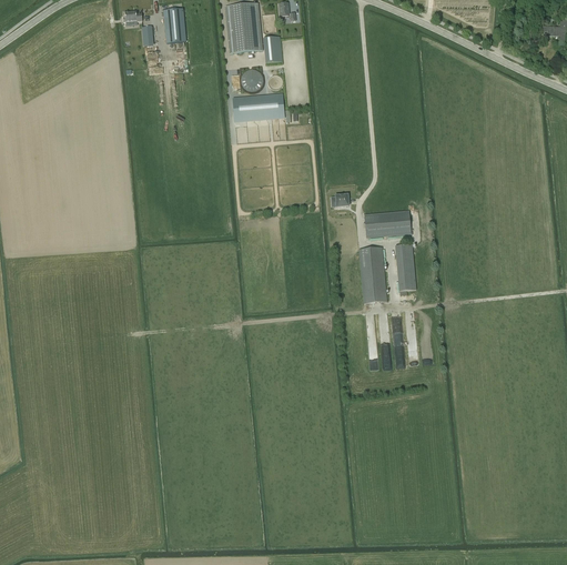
[(296,19),(296,11),(291,11),(290,1),(280,1),(282,14),(292,13),(292,19),(296,19)]
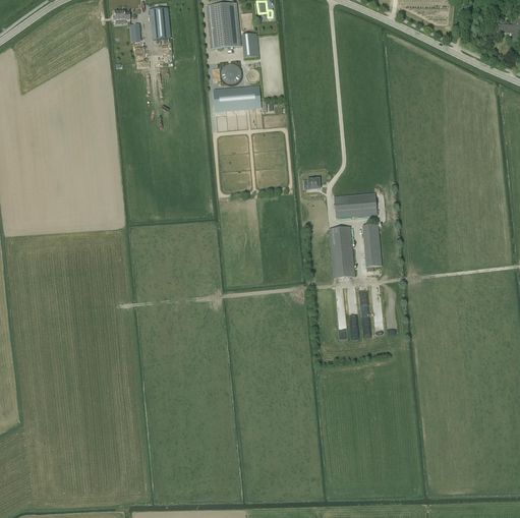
[(238,8),(238,2),(208,4),(212,48),(242,45),(240,25),(238,8)]
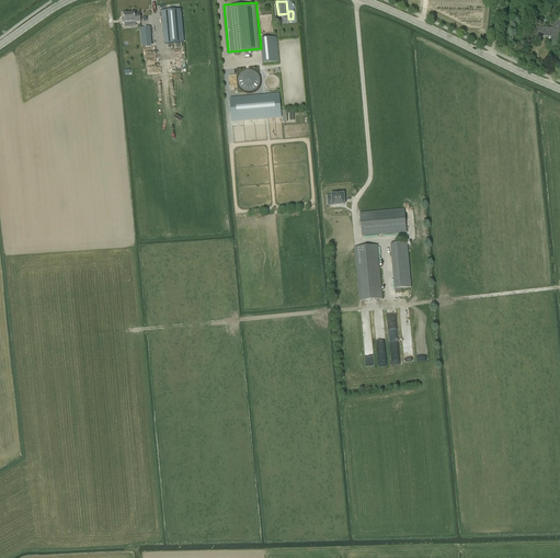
[(163,9),(166,42),(185,40),(182,8),(178,8),(178,7),(168,8),(168,9),(163,9)]
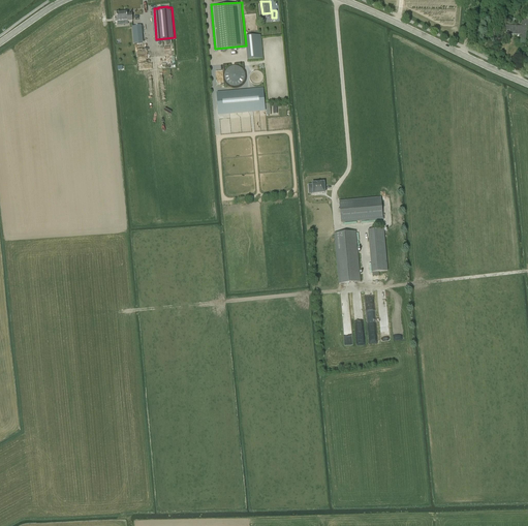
[(124,9),(117,9),(118,19),(128,18),(128,19),(133,18),(133,11),(128,11),(128,9),(124,9)]
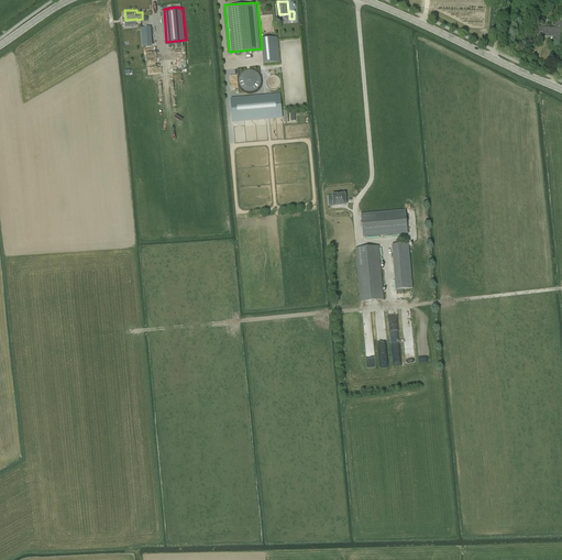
[(561,39),(561,32),(561,18),(557,18),(555,25),(538,23),(537,30),(542,30),(542,33),(555,34),(555,39),(561,39)]
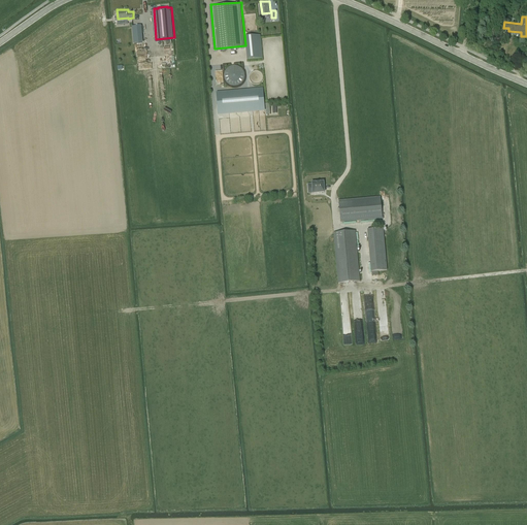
[(261,32),(246,34),(249,57),(263,56),(261,32)]
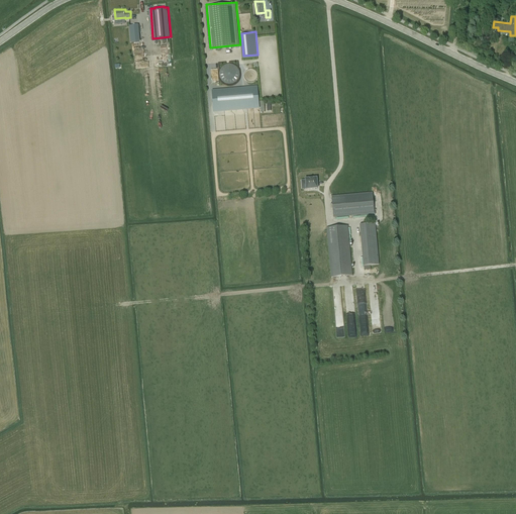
[(234,63),(231,62),(227,63),(223,65),(221,68),(220,72),(221,75),(223,79),(226,81),(230,82),(234,82),(237,79),(239,76),(240,72),(240,69),(238,65),(234,63)]
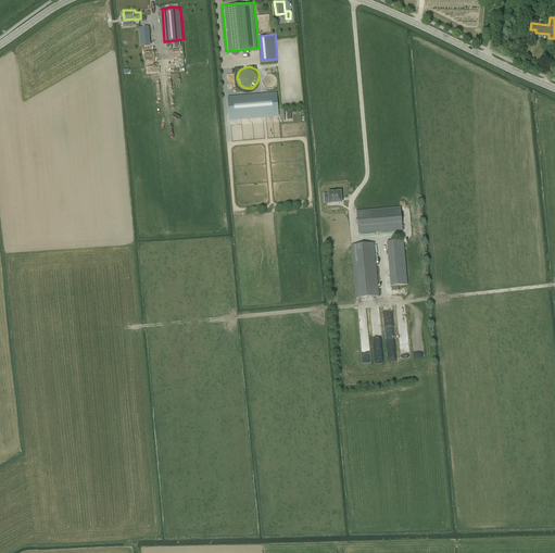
[(277,89),(228,95),(230,116),(279,111),(277,89)]
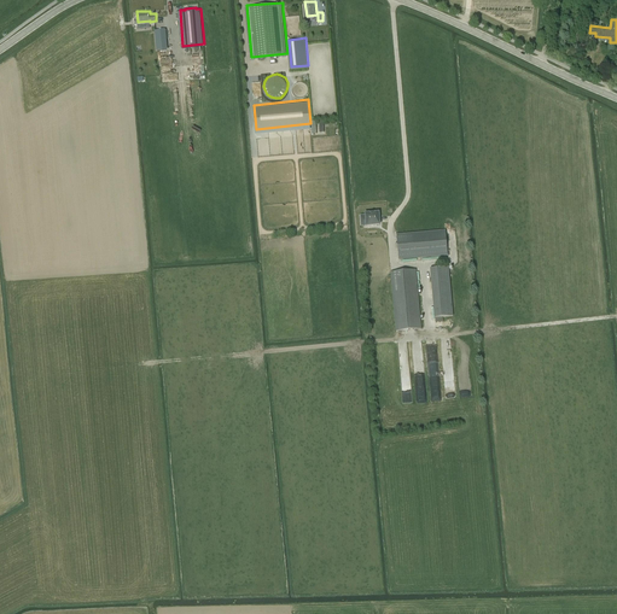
[(367,221),(367,222),(380,221),(379,209),(367,210),(367,211),(361,211),(362,222),(367,221)]
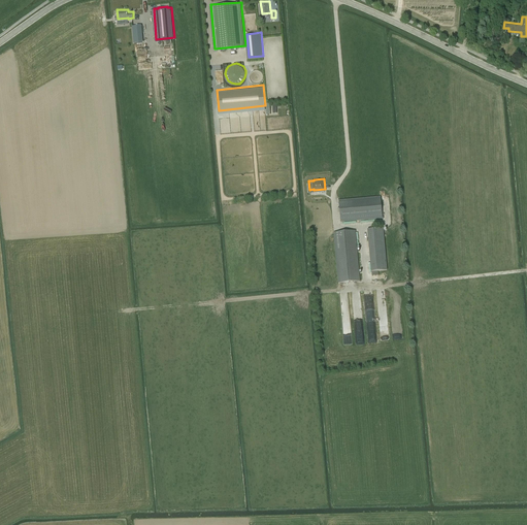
[(339,197),(341,212),(383,208),(381,193),(339,197)]
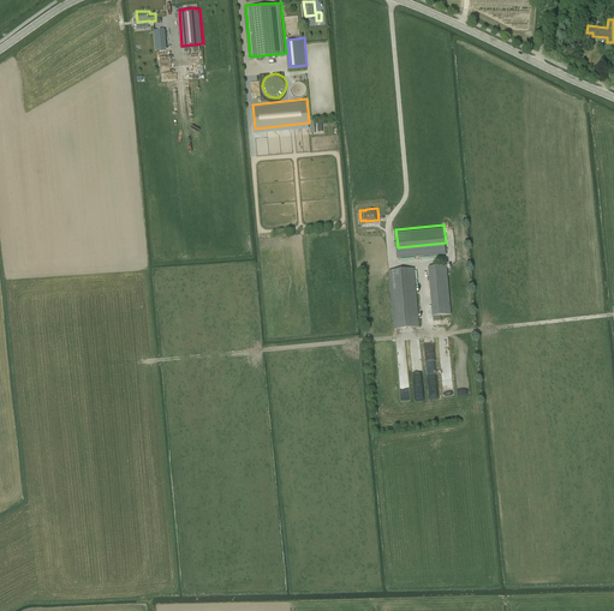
[(434,312),(452,311),(447,262),(429,264),(434,312)]
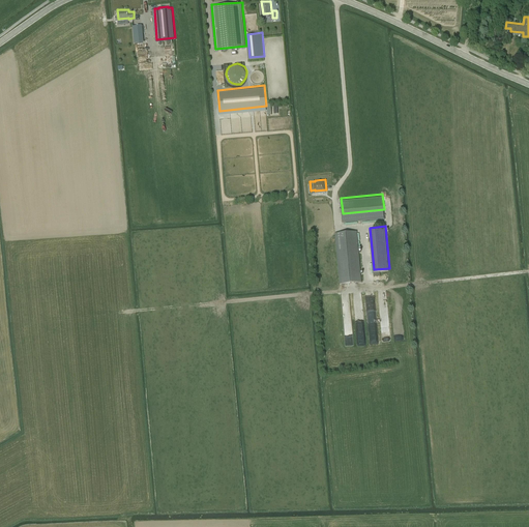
[(341,281),(361,280),(357,229),(335,231),(341,281)]
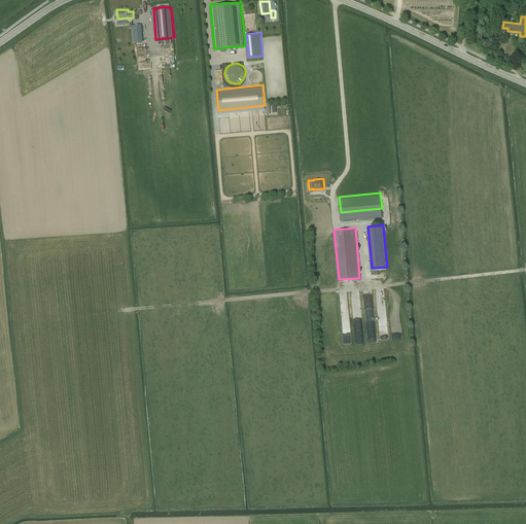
All buildings are outlined.
